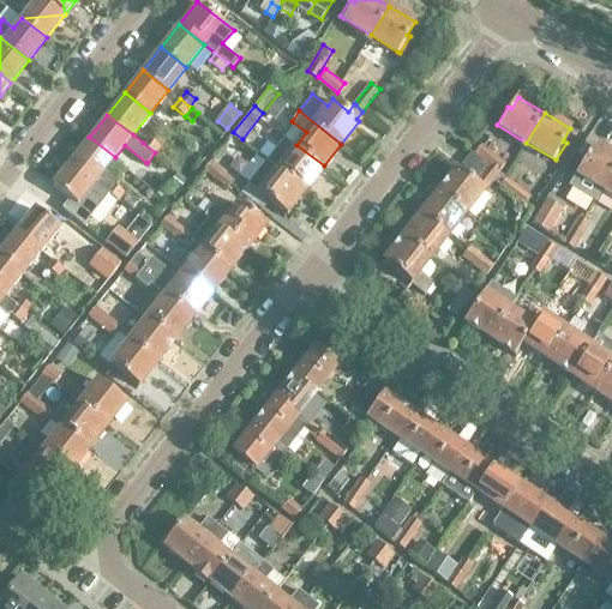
[(279,168),(305,190),(324,166),(297,145),(282,133),(273,144),(288,156),(279,168)]
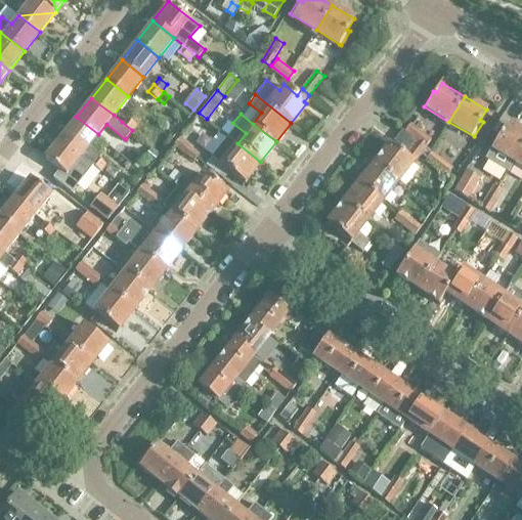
[(122,122),(132,130),(138,123),(128,115),(122,122)]
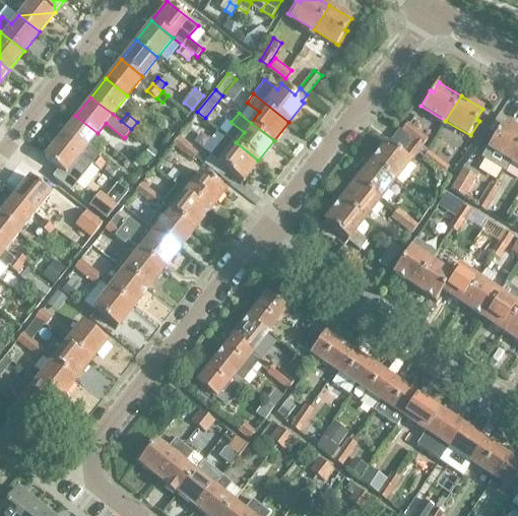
[(60,135),(82,152),(91,159),(102,168),(107,160),(100,155),(103,152),(90,142),(98,133),(75,116),(60,135)]
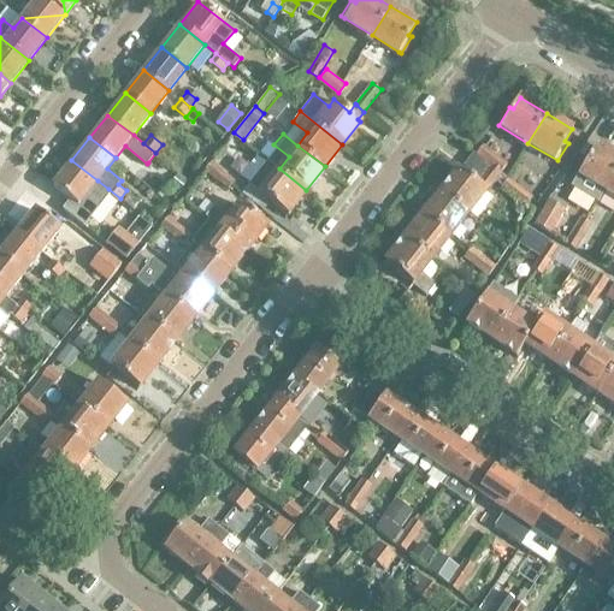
[(483,144),(477,152),(493,164),(500,171),(507,162),(483,144)]
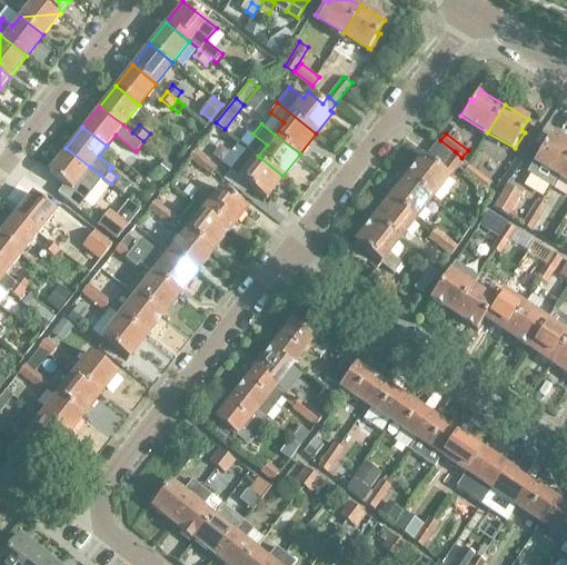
[(559,175),(566,161),(566,142),(551,134),(535,160),(559,175)]
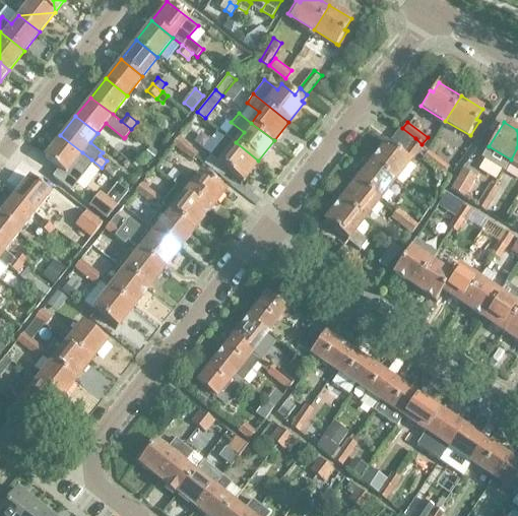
[(131,129),(125,137),(132,142),(138,135),(131,129)]
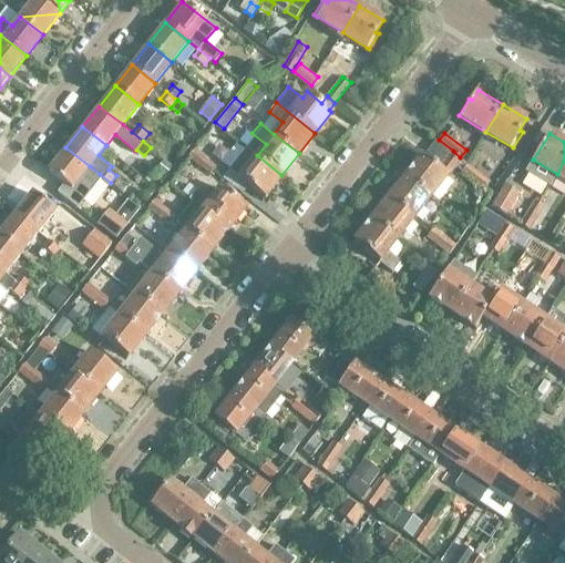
[(201,162),(206,155),(196,146),(189,154),(201,162)]
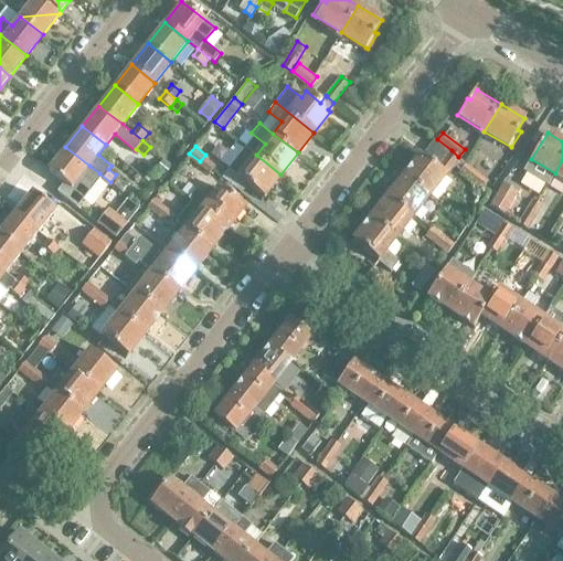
[(89,166),(65,147),(49,169),(72,188),(89,166)]
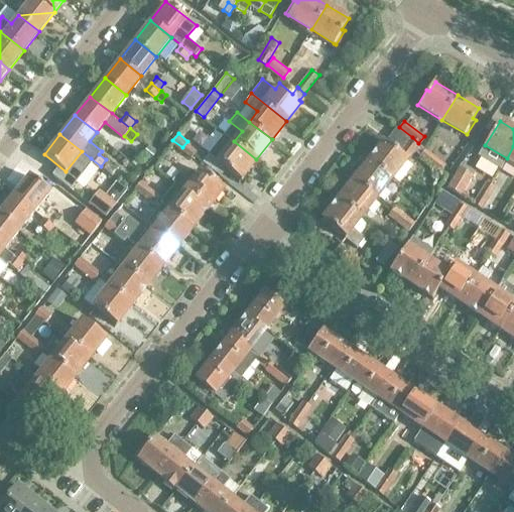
[(256,159),(234,141),(224,134),(209,154),(241,179),(256,159)]
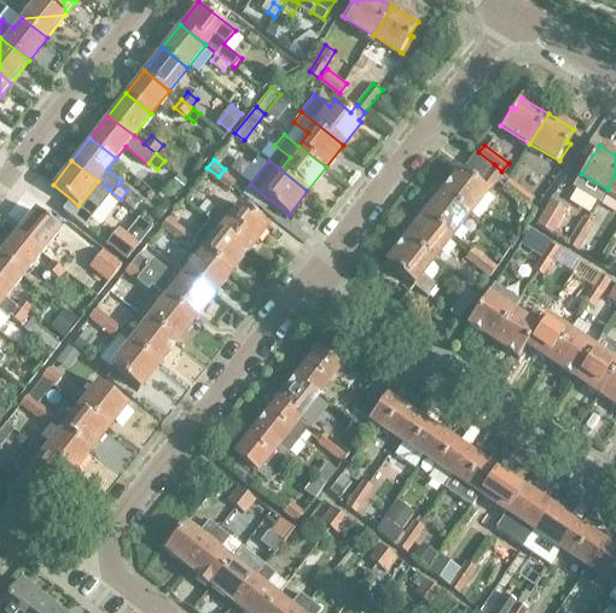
[(442,192),(469,212),(503,171),(494,164),(478,184),(460,169),(442,192)]
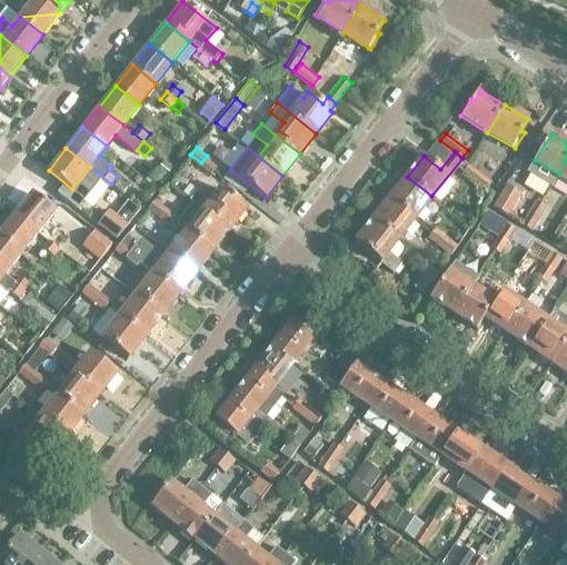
[(207,156),(201,162),(212,171),(218,165),(207,156)]
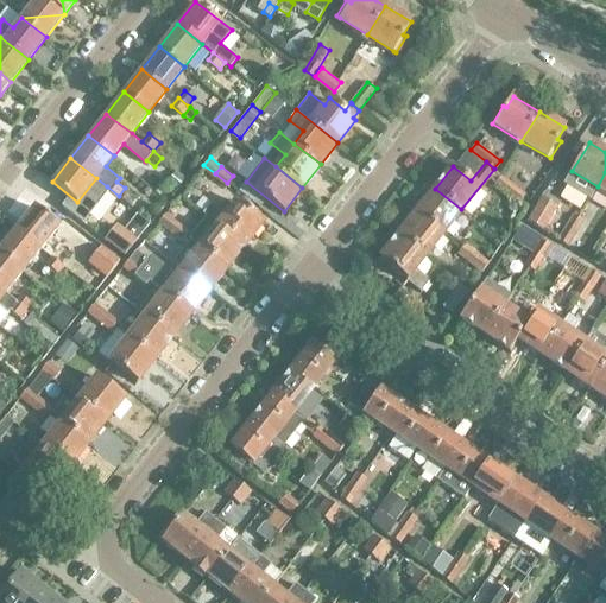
[(526,192),(502,173),(494,184),(518,202),(526,192)]
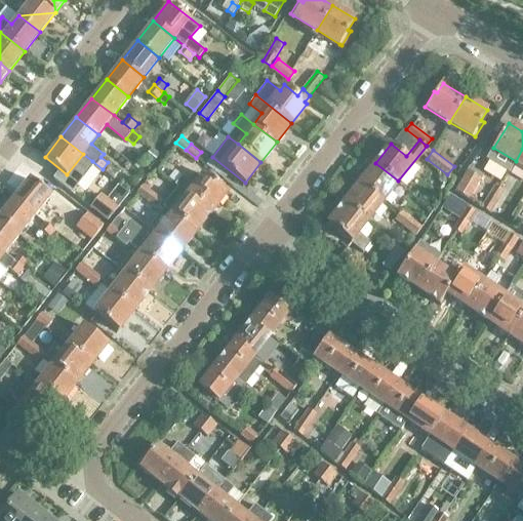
[(98,175),(103,169),(92,161),(87,167),(98,175)]
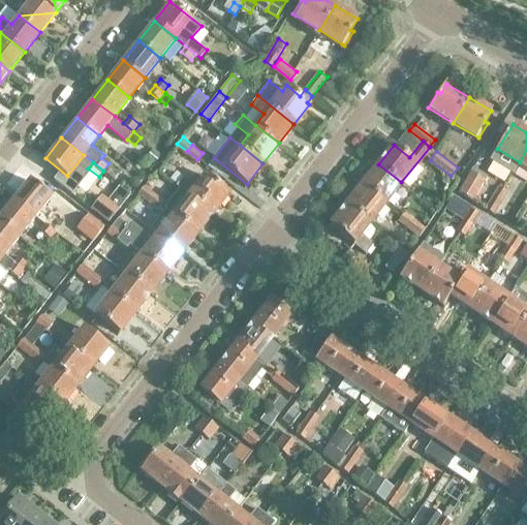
[(378,164),(363,184),(385,202),(401,182),(378,164)]
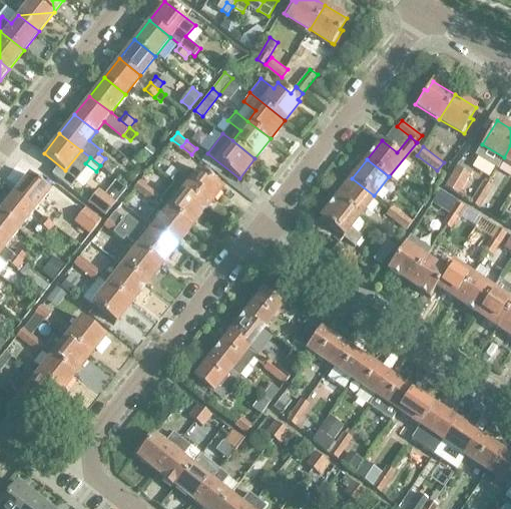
[(471,173),(457,164),(445,184),(459,193),(471,173)]
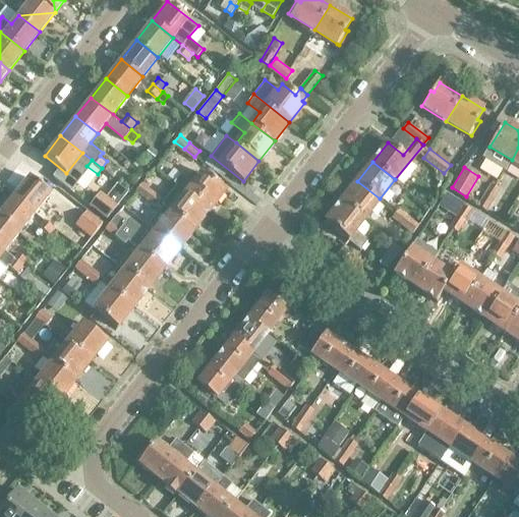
[(225,189),(203,172),(194,182),(181,172),(174,181),(186,191),(187,191),(210,210),(225,189)]
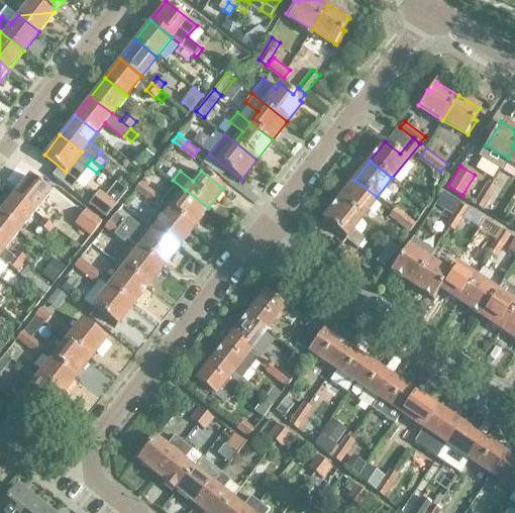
[(13,194),(34,211),(50,191),(28,174),(13,194)]
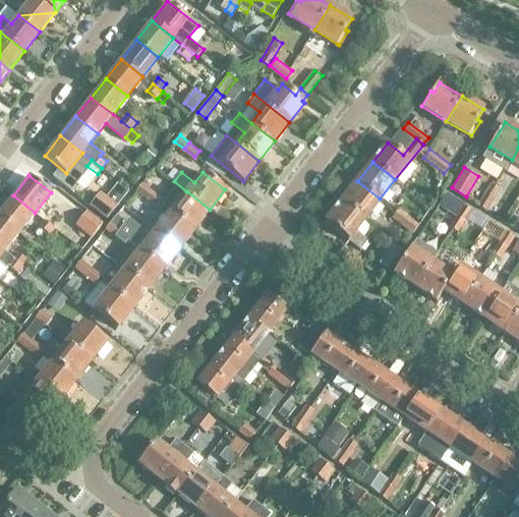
[(147,195),(153,188),(143,181),(137,188),(147,195)]
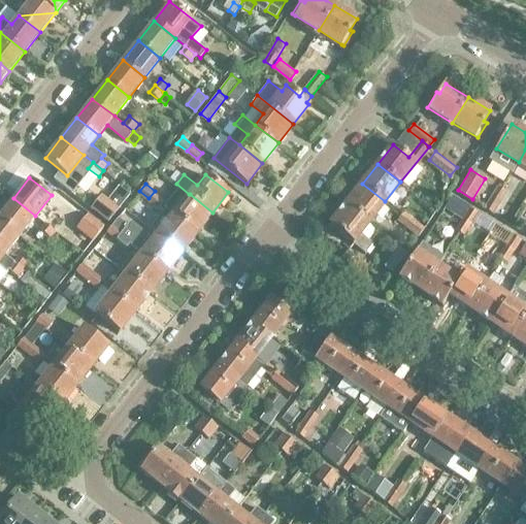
[(347,203),(369,222),(385,201),(362,184),(347,203)]
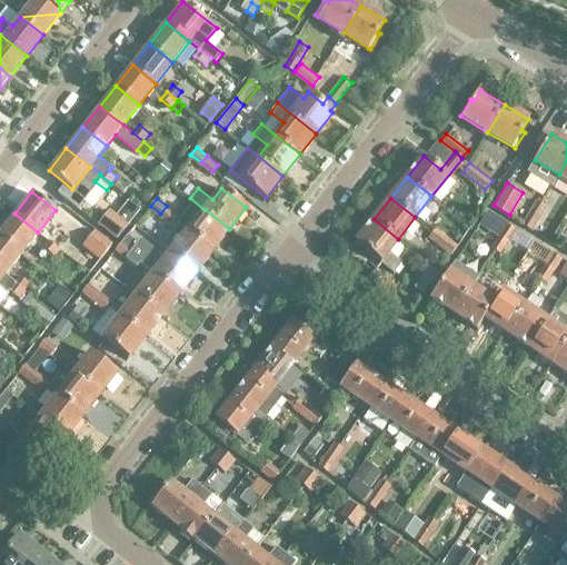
[(529,210),(539,217),(547,205),(537,198),(529,210)]
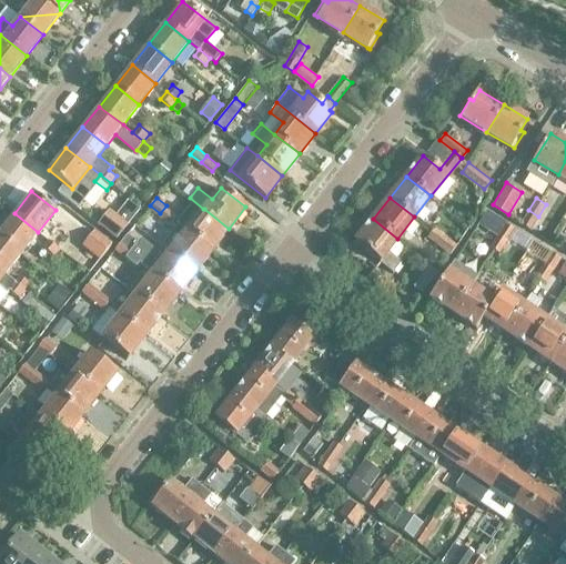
[(167,205),(160,213),(171,222),(178,214),(167,205)]
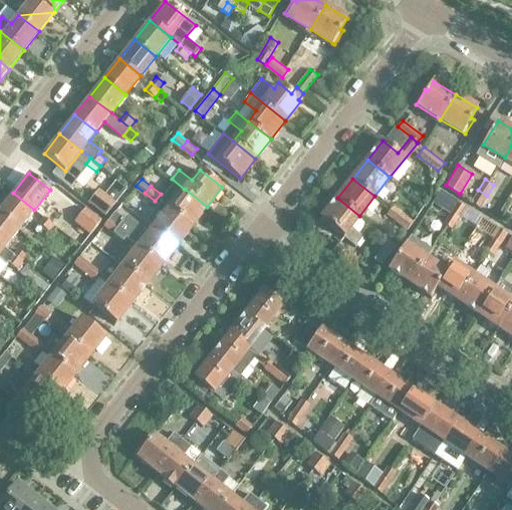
[(207,207),(185,189),(170,208),(192,226),(207,207)]
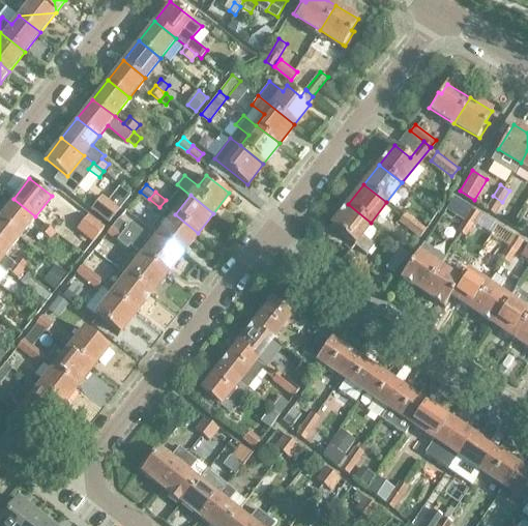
[(496,212),(502,202),(493,196),(487,207),(496,212)]
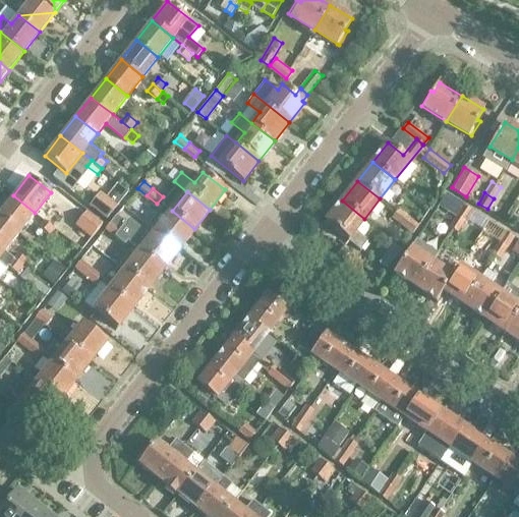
[(35,213),(13,195),(0,212),(0,216),(19,232),(35,213)]
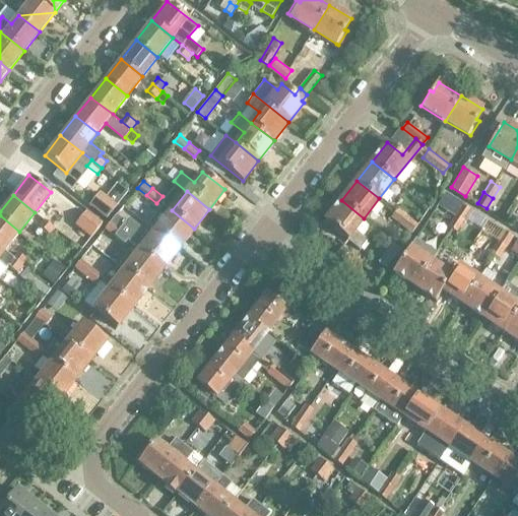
[(354,229),(364,218),(341,200),(325,220),(360,248),(368,239),(354,229)]
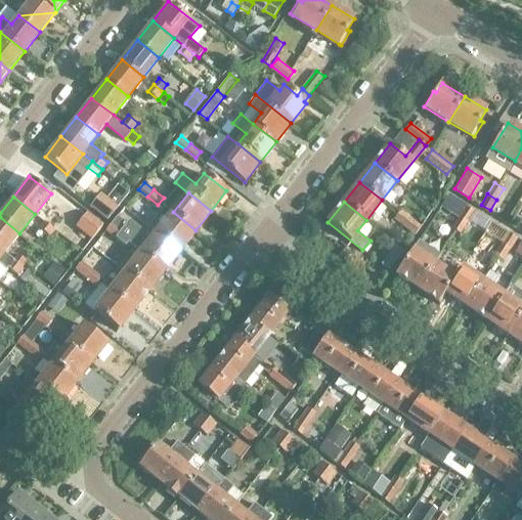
[(459,215),(468,220),(475,209),(466,204),(459,215)]
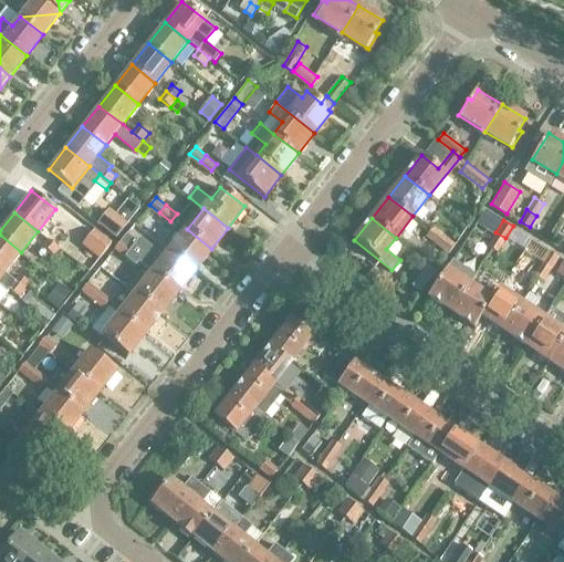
[(187,229),(178,222),(162,243),(170,250),(195,270),(211,249),(187,229)]
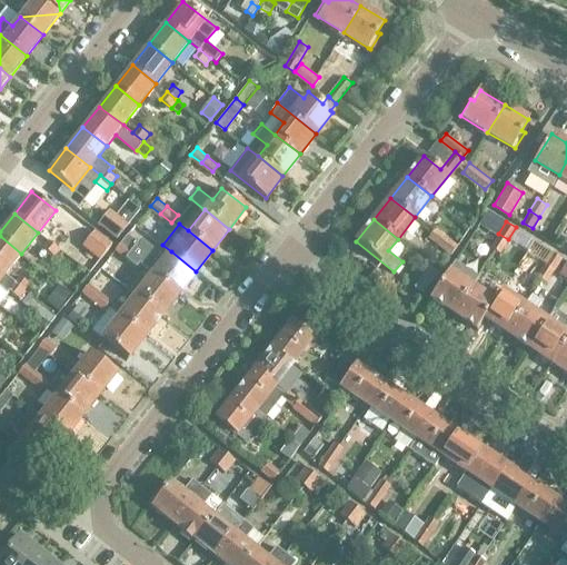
[(439,245),(446,235),(435,227),(427,236),(439,245)]
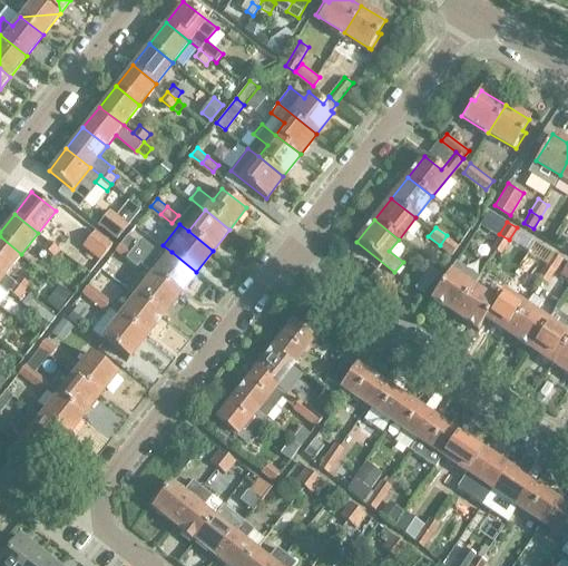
[(96,228),(86,242),(82,244),(100,259),(114,243),(96,228)]
